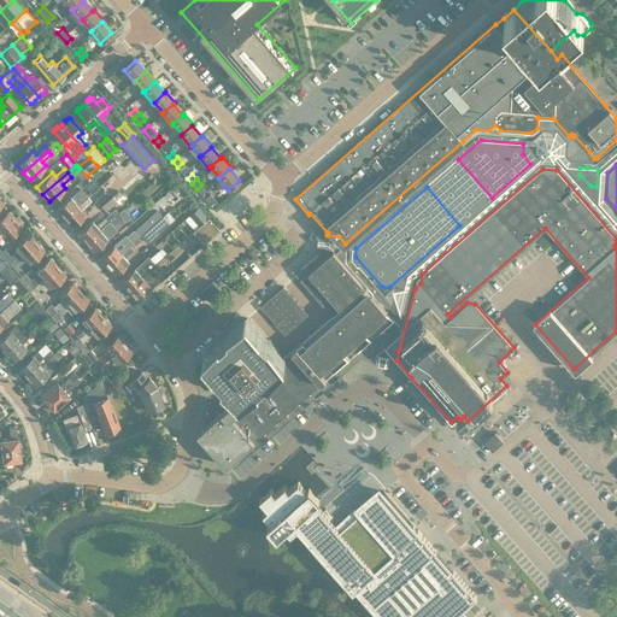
[(87,197),(83,193),(75,201),(70,197),(56,209),(64,218),(87,197)]
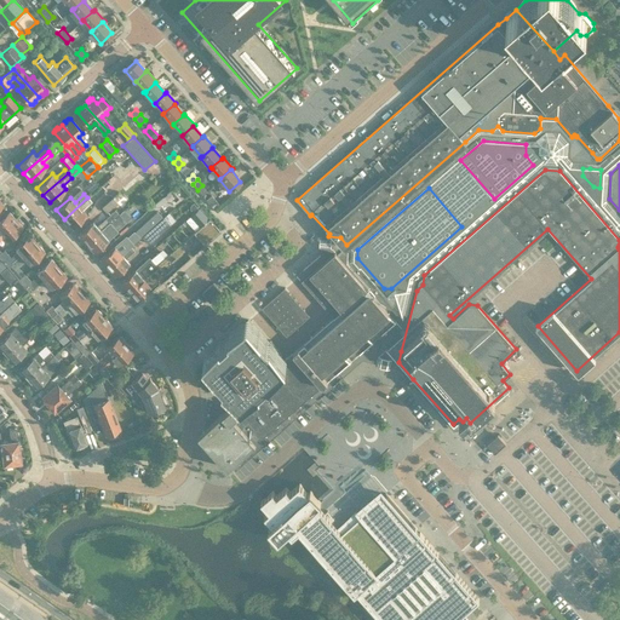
[(211,206),(216,201),(211,195),(205,200),(211,206)]
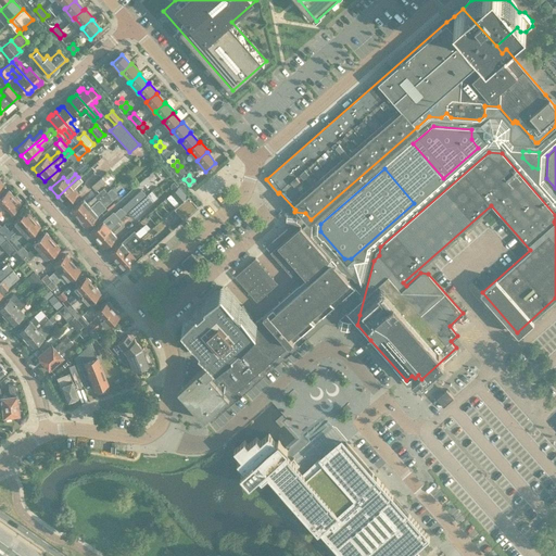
[(78,177),(58,197),(64,204),(77,192),(74,188),(81,181),(78,177)]
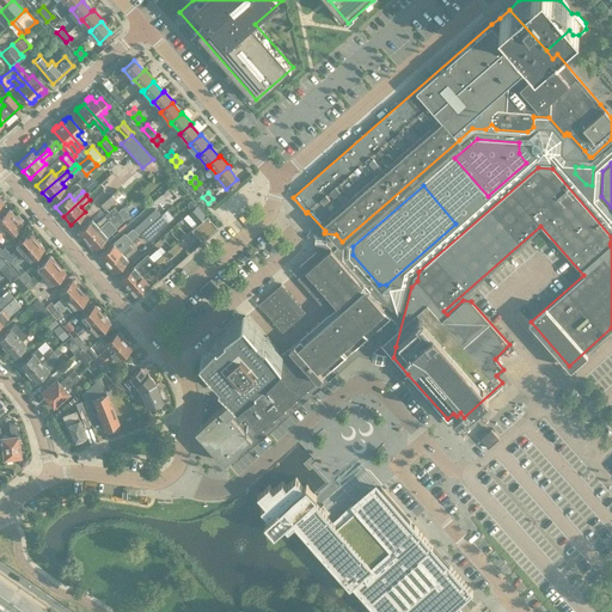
[(104,210),(115,201),(111,195),(101,204),(104,210)]
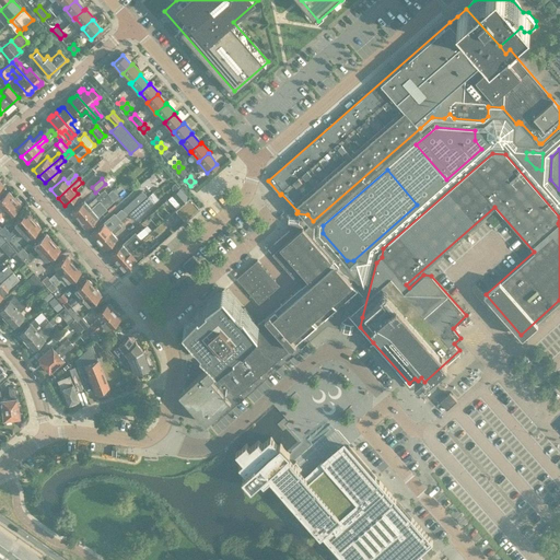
[(188,198),(179,188),(167,199),(176,209),(188,198)]
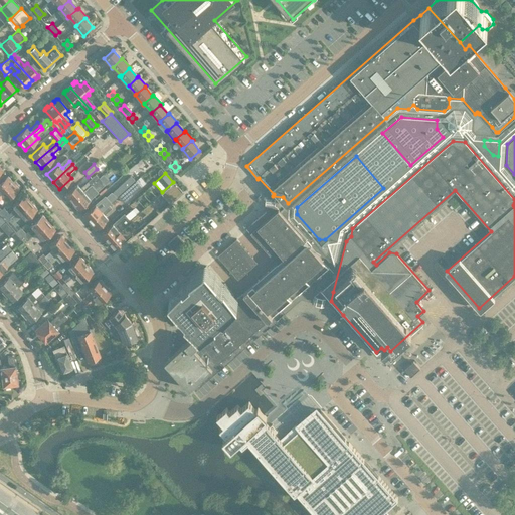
[(70,202),(99,178),(96,174),(79,188),(76,184),(64,195),(70,202)]
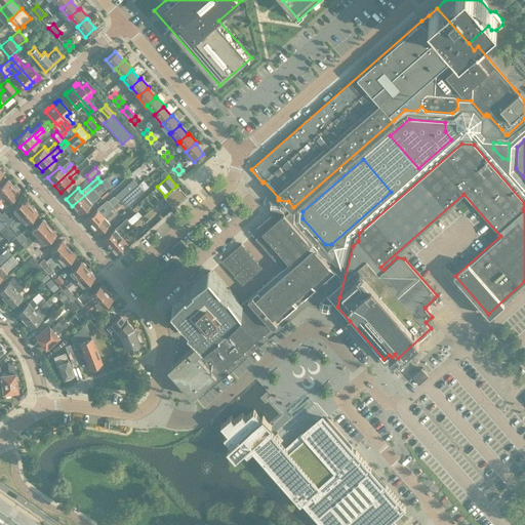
[(112,207),(137,184),(132,178),(108,202),(112,207)]
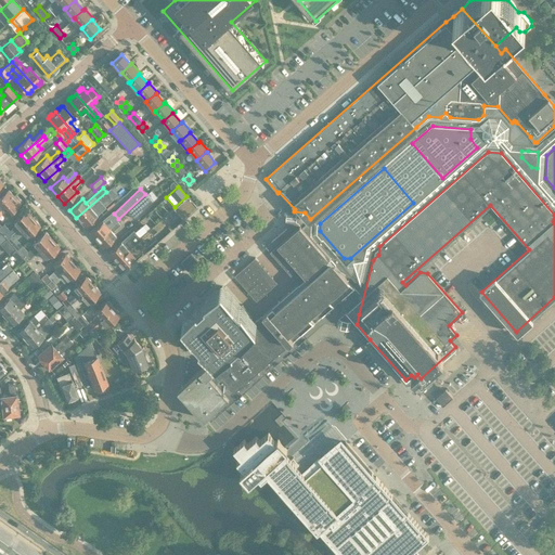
[(0,208),(14,196),(8,190),(0,196),(0,208)]
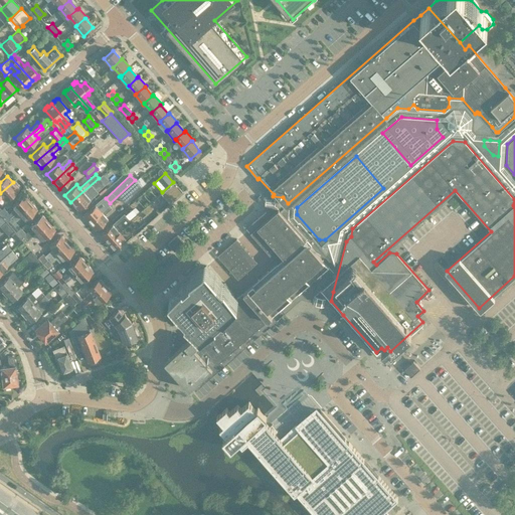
[(99,178),(70,202),(77,209),(90,198),(97,192),(94,188),(102,181),(99,178)]
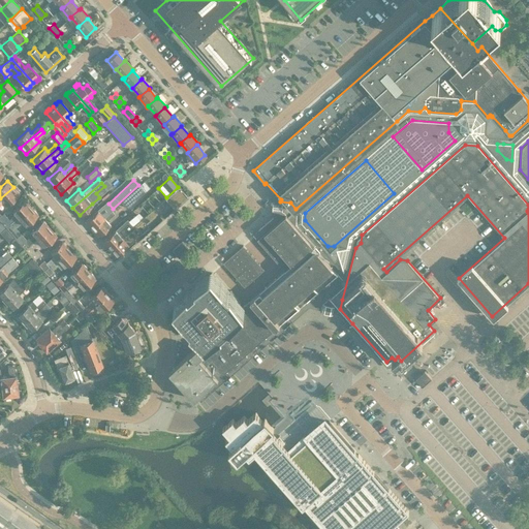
[(126,209),(145,192),(139,186),(121,203),(126,209)]
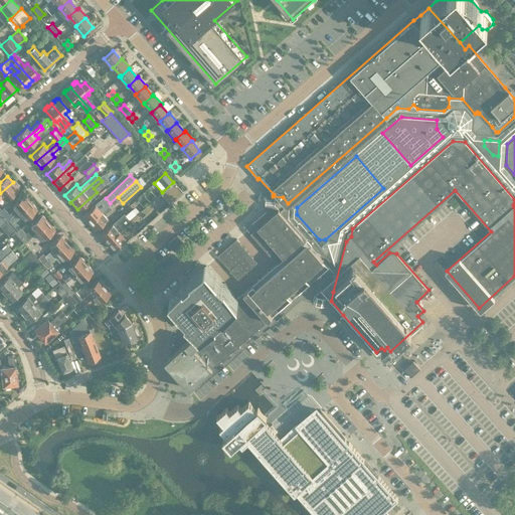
[(5,200),(18,188),(13,182),(0,193),(0,210),(0,209),(0,199),(3,197),(5,200)]
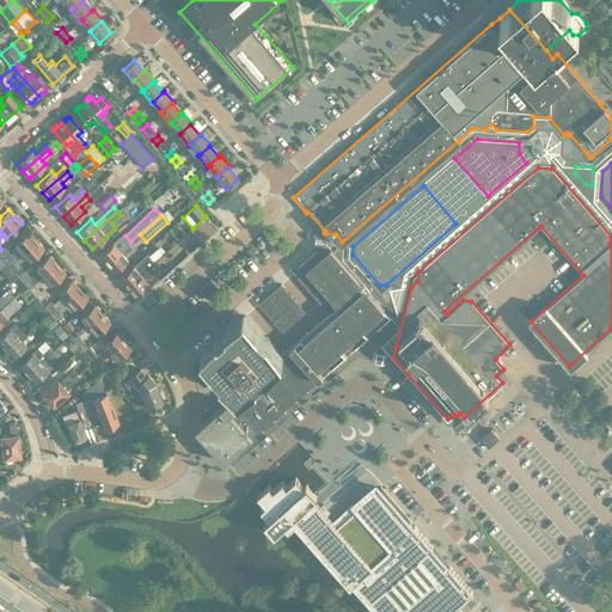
[(200,224),(194,228),(200,236),(201,234),(204,238),(209,234),(216,228),(207,218),(200,224)]
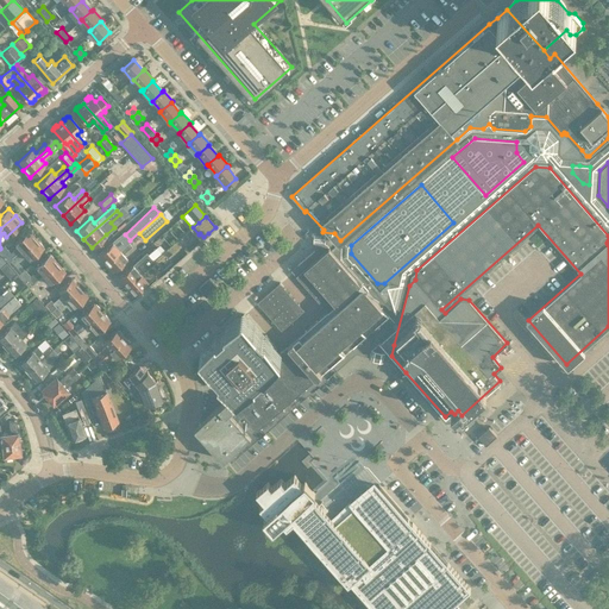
[(0,253),(7,263),(36,238),(29,230),(14,243),(18,246),(11,253),(4,246),(0,249),(0,253)]
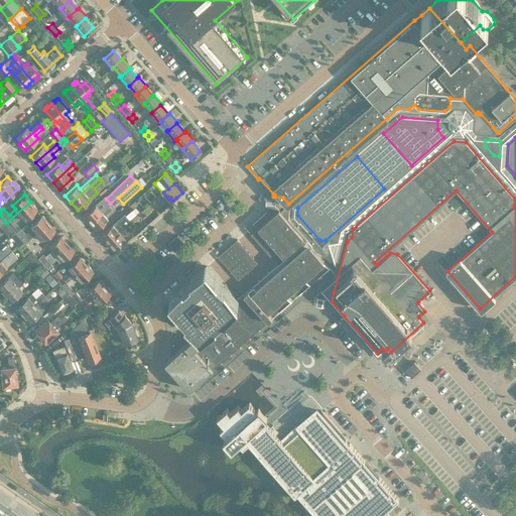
[(24,220),(36,210),(30,202),(6,223),(16,234),(21,229),(15,222),(21,217),(24,220)]
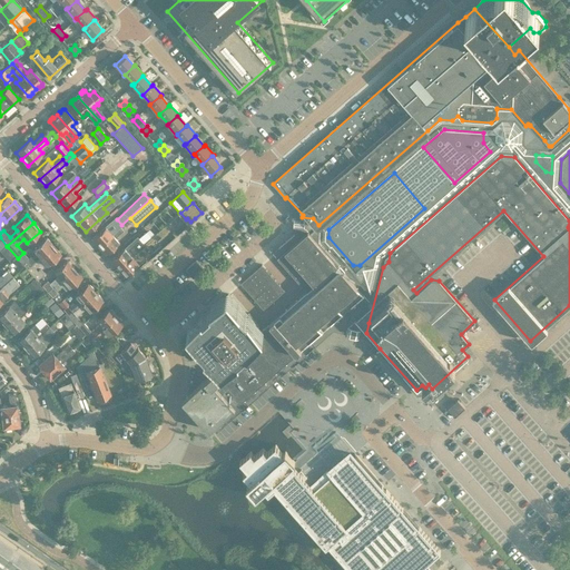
[(98,246),(119,227),(116,224),(108,231),(105,226),(91,238),(92,239),(92,241),(95,243),(96,243),(98,246)]
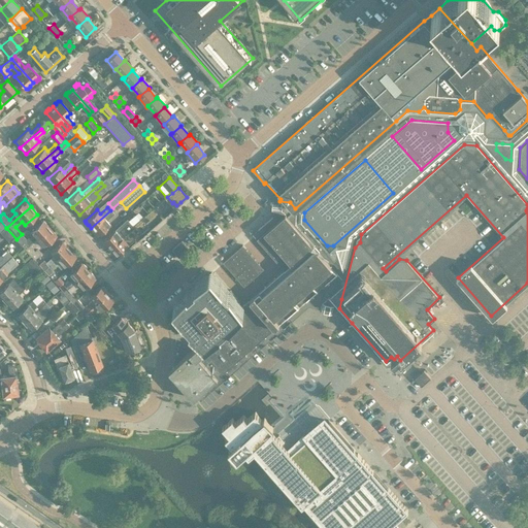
[(153,208),(142,219),(145,223),(157,212),(153,208)]
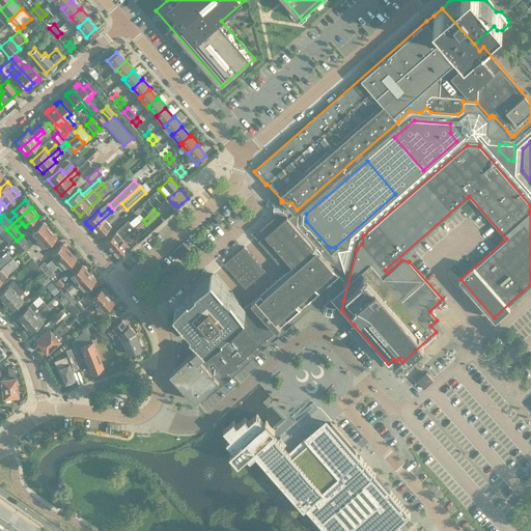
[(107,221),(114,215),(111,212),(91,229),(93,232),(93,233),(95,235),(96,234),(98,236),(110,225),(107,221)]
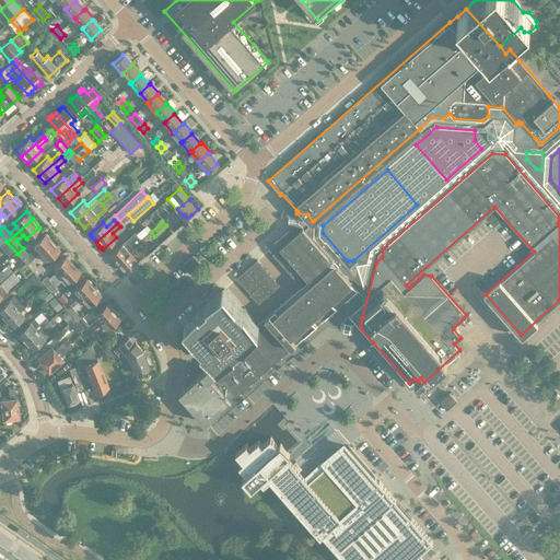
[(302,228),(299,223),(296,223),(268,248),(301,286),(181,394),(207,422),(340,304),(357,289),(303,226),(302,228)]
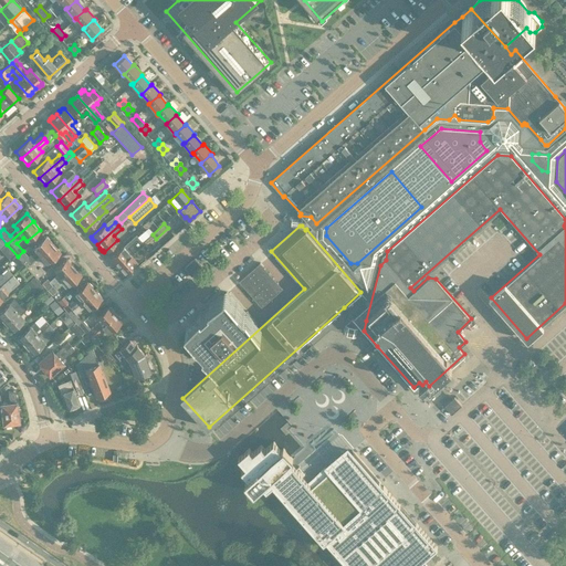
[(145,230),(137,237),(142,242),(149,236),(145,230)]
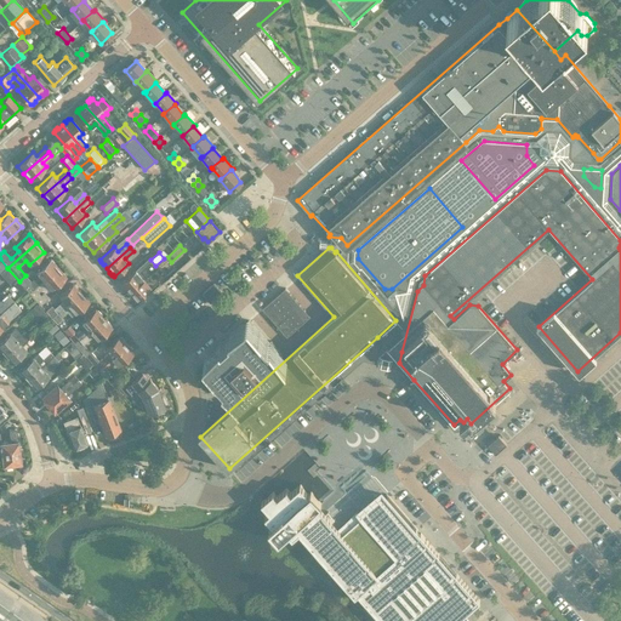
[(127,291),(157,267),(155,266),(151,260),(149,258),(120,284),(121,285),(121,286),(124,289),(125,289),(127,291)]
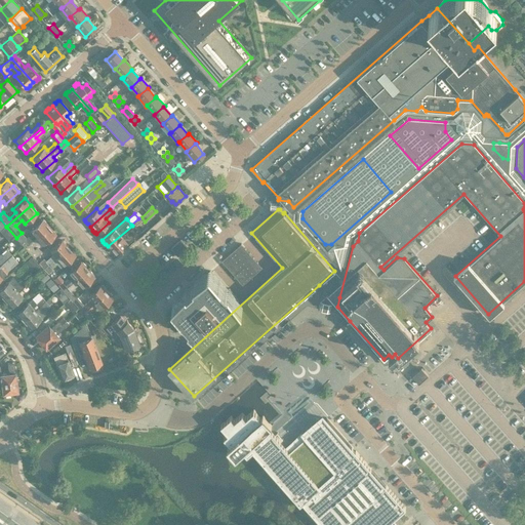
[(25,247),(49,226),(43,219),(31,230),(34,234),(28,239),(22,233),(16,238),(25,247)]
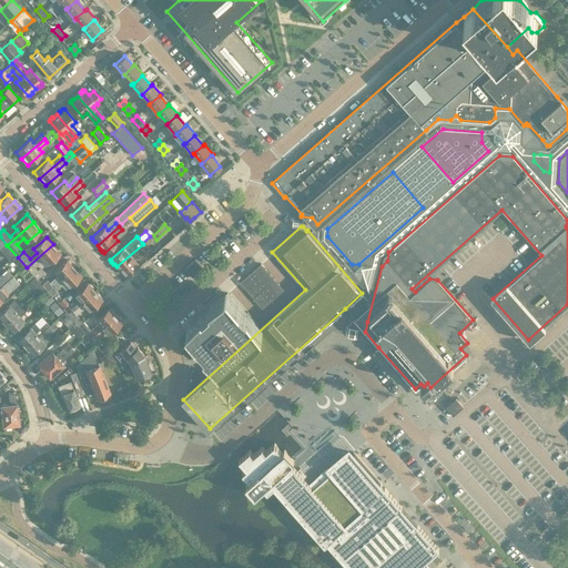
[(123,274),(151,250),(144,242),(143,244),(117,266),(120,270),(119,271),(121,273),(122,273),(123,274)]
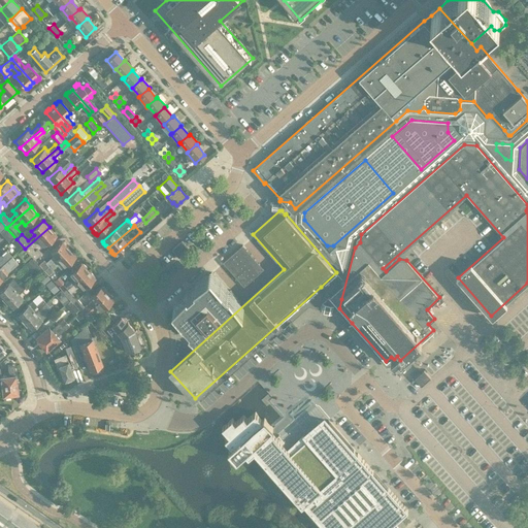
[(4,235),(8,231),(5,227),(0,231),(4,235)]
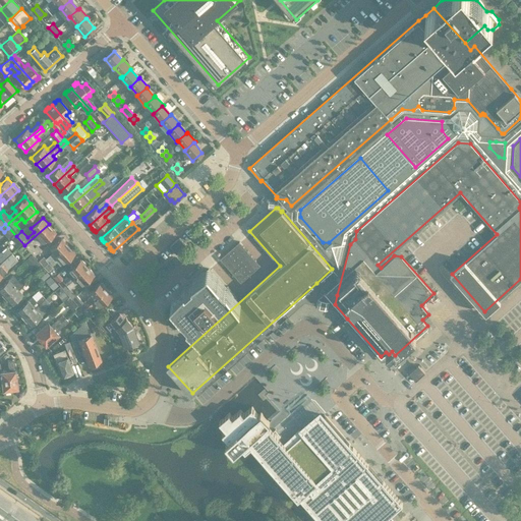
[(43,242),(55,232),(49,224),(24,245),(34,256),(41,249),(37,245),(34,248),(32,245),(40,239),(43,242)]
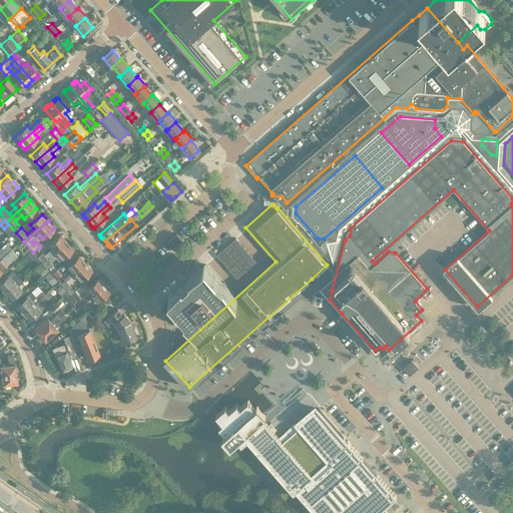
[(174,249),(183,241),(176,233),(167,242),(174,249)]
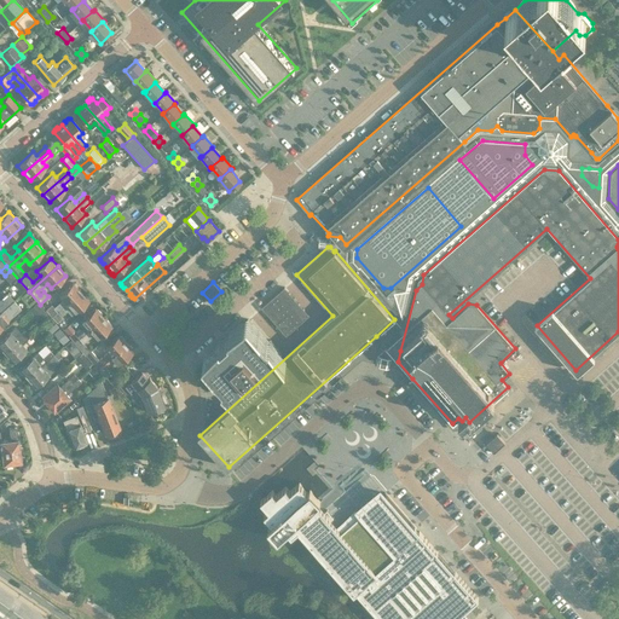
[(53,307),(47,313),(51,317),(52,317),(57,312),(80,291),(76,288),(76,285),(75,283),(73,283),(59,294),(64,300),(53,308),(53,307)]
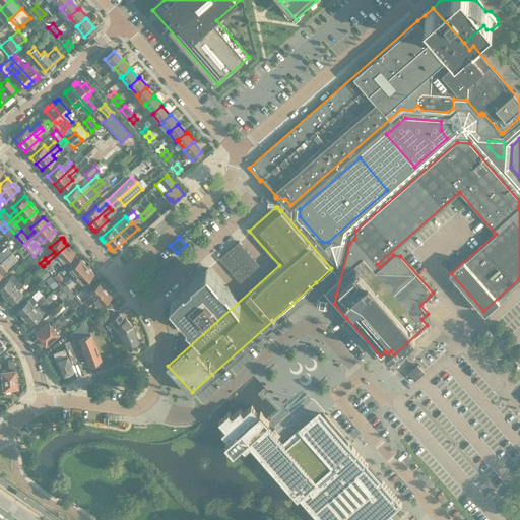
[(240,281),(259,264),(239,241),(219,258),(240,281)]
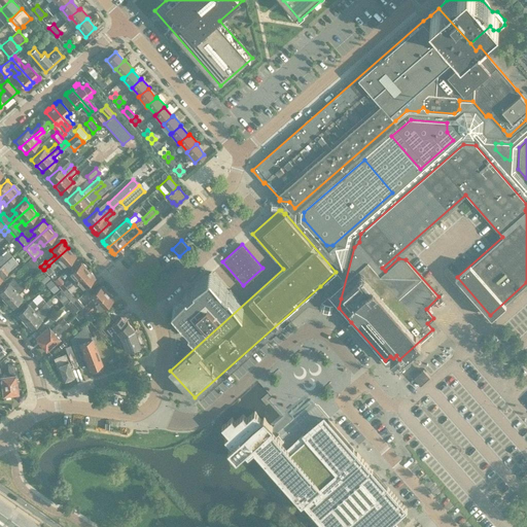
[(68,248),(48,266),(51,269),(60,261),(64,266),(75,256),(74,255),(74,254),(73,252),(71,252),(68,248)]
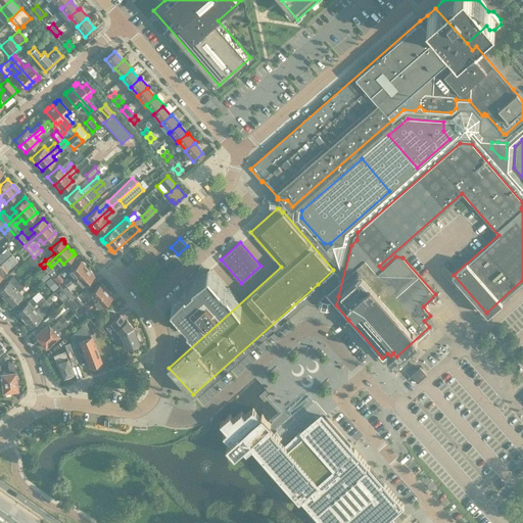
[(0,264),(11,254),(11,253),(5,248),(0,252),(0,264)]
